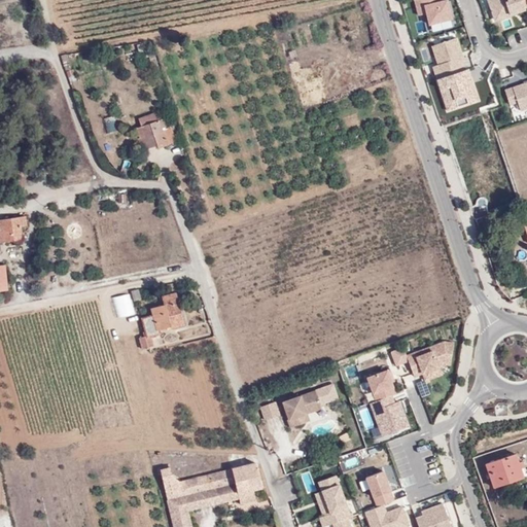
[(412,0),(417,14),(424,13),(422,3),(436,0),(412,0)]
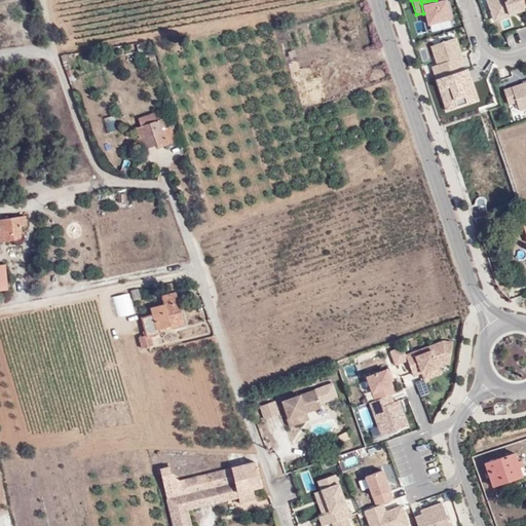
[(436,0),(421,3),(423,13),(427,23),(451,17),(446,0),(436,0)]
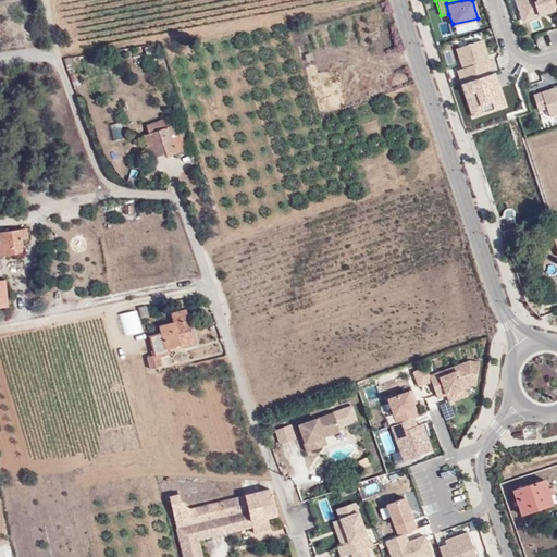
[(549,0),(512,0),(521,22),(554,10),(553,7),(549,0)]
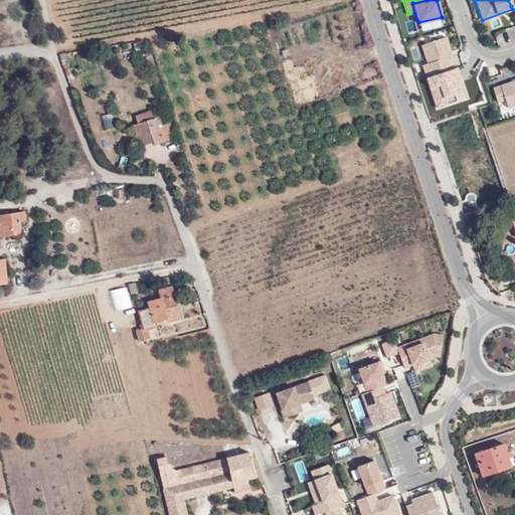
[(446,36),(421,44),(424,55),(422,55),(425,62),(421,63),(426,75),(453,66),(450,59),(454,58),(446,36)]
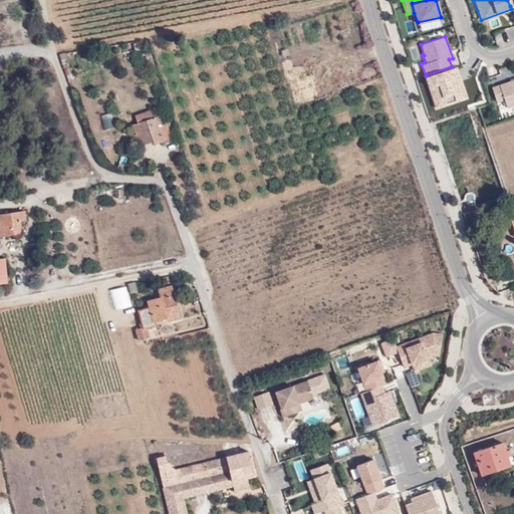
[(452,66),(426,75),(435,109),(468,98),(456,65),(452,66)]
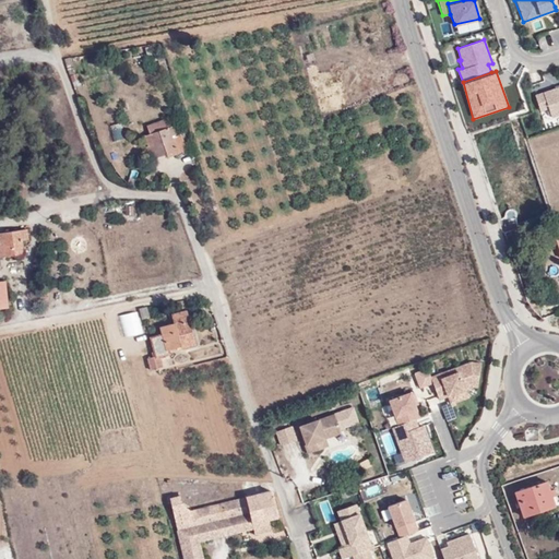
[(558,86),(534,94),(540,110),(548,108),(551,117),(558,114),(558,86)]
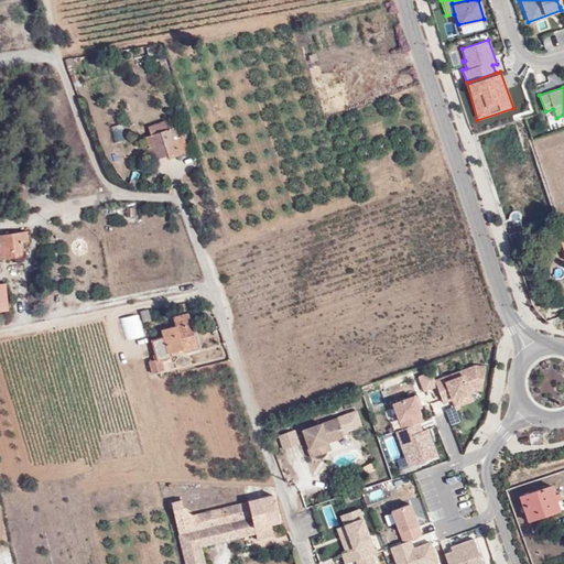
[(172,127),(170,119),(156,123),(159,131),(172,127)]
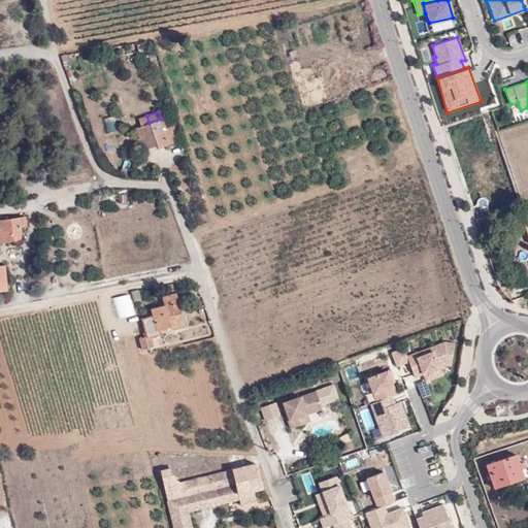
[(116,131),(114,116),(103,116),(104,132),(116,131)]
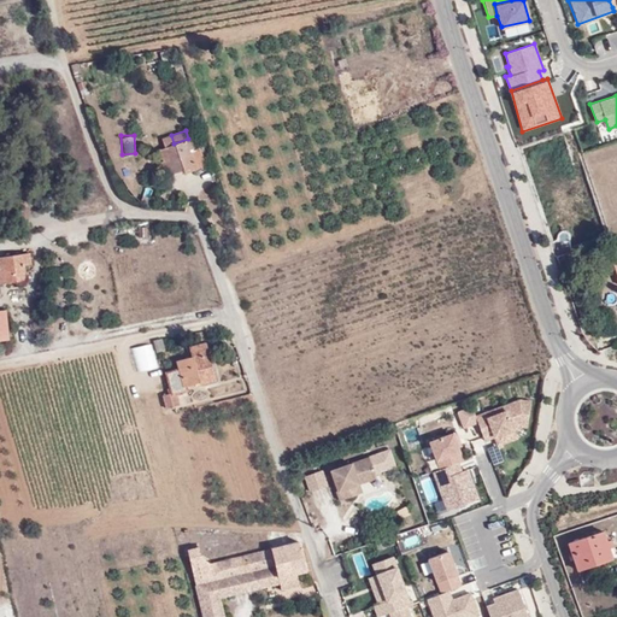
[(169,159),(160,162),(165,175),(183,169),(184,172),(197,169),(191,151),(194,150),(189,139),(188,139),(174,144),(171,135),(162,139),(169,159)]
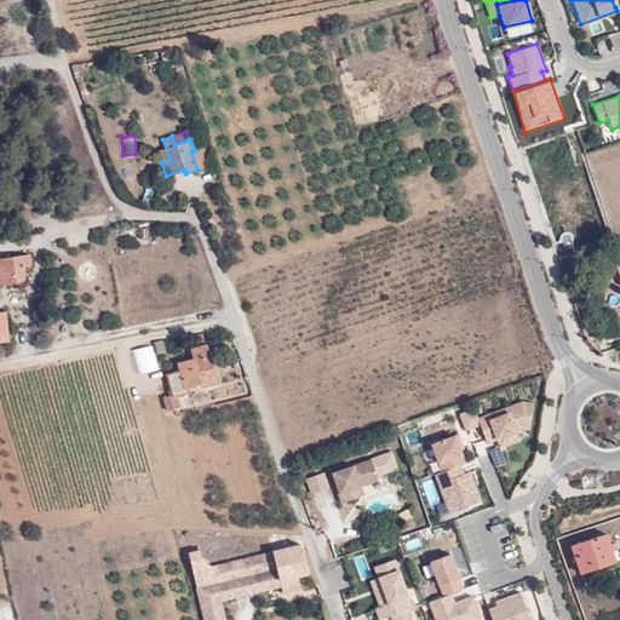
[(206,166),(200,149),(195,150),(191,151),(197,170),(206,166)]
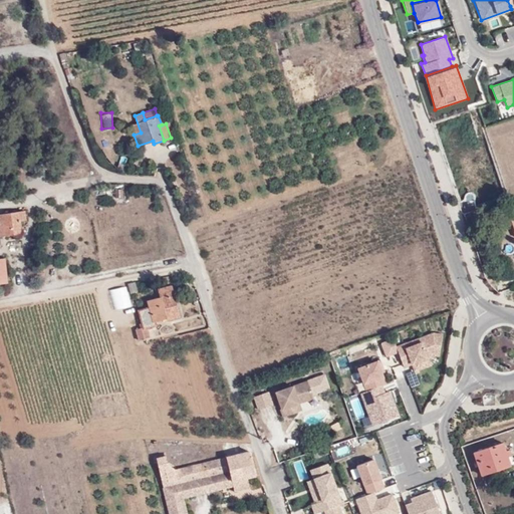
[(108,197),(121,197),(120,189),(108,189),(108,197)]
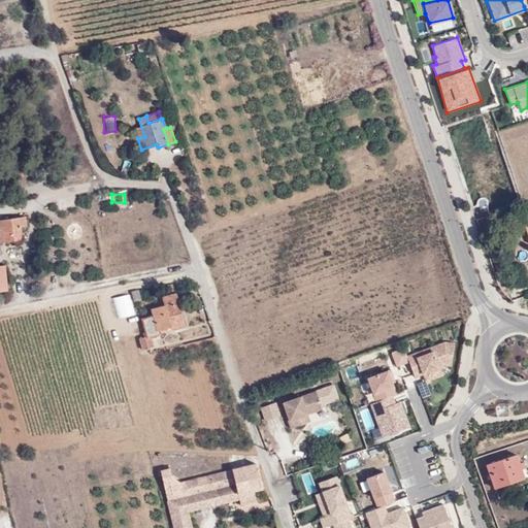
[(0,241),(22,238),(20,225),(25,224),(24,216),(0,219),(0,241)]
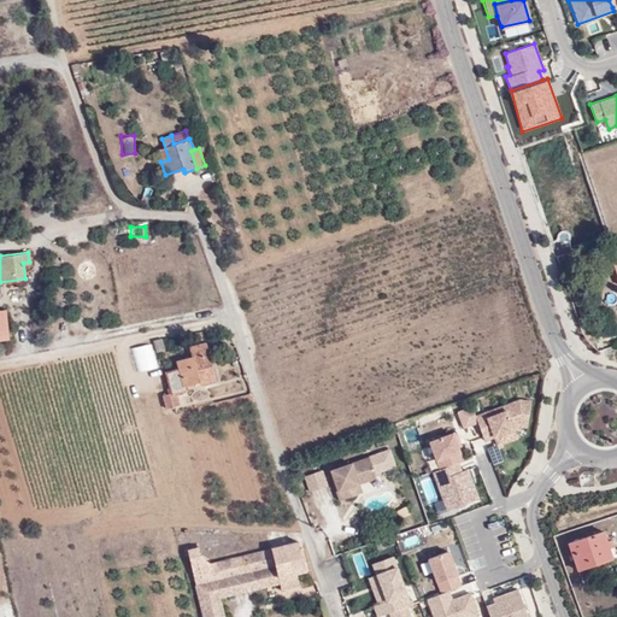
[(159,339),(150,340),(153,352),(162,350),(159,339)]
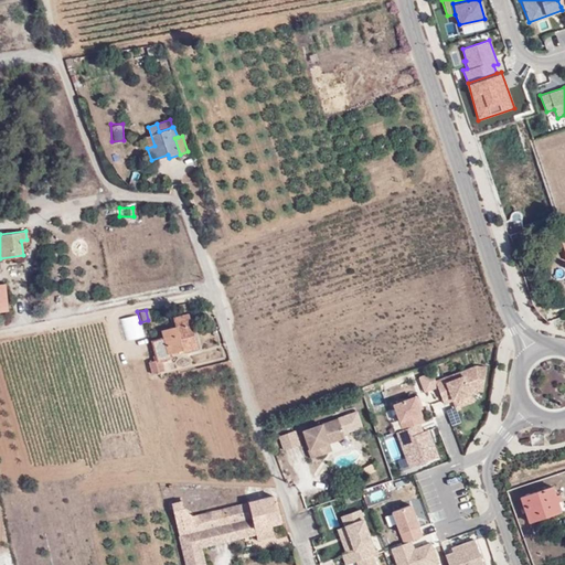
[(195,348),(185,315),(172,318),(174,327),(159,331),(160,337),(149,340),(155,360),(156,362),(160,360),(169,358),(168,354),(181,350),(182,352),(195,348)]
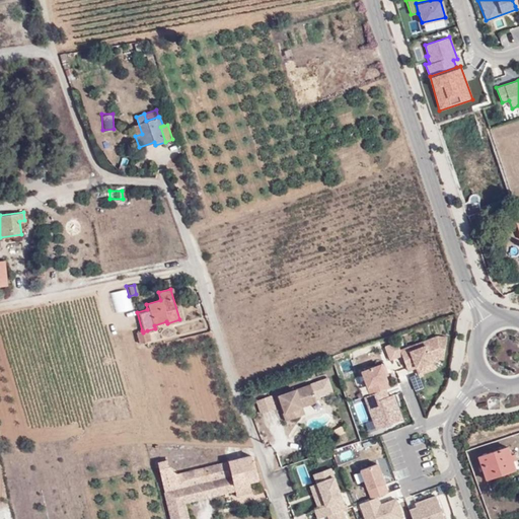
[(143,332),(142,330),(135,332),(138,344),(150,340),(147,330),(143,332)]
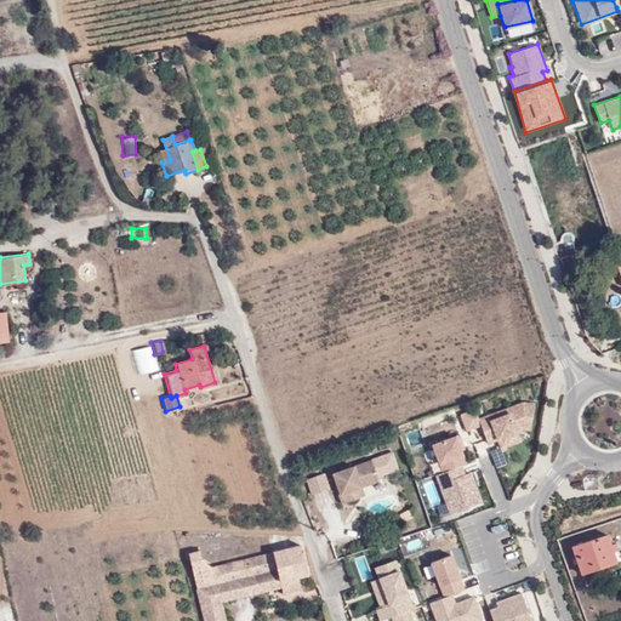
[(531,431),(534,400),(519,399),(477,415),(488,443),(497,439),(500,449),(520,442),(517,429),(531,431)]
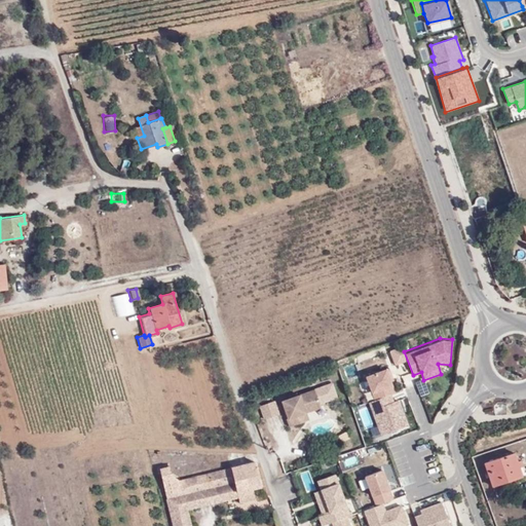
[(375,397),(391,390),(397,389),(386,364),(365,372),(375,397)]
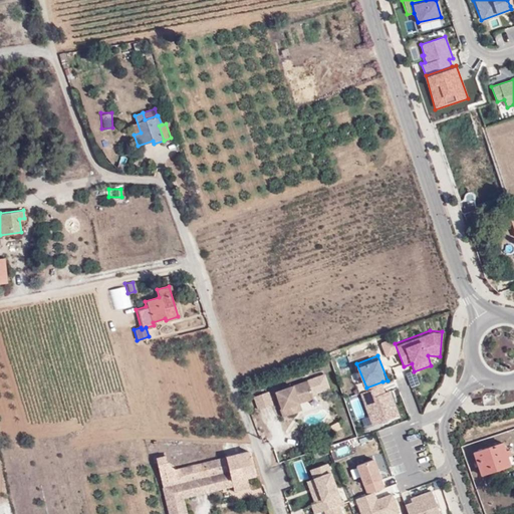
[(312,397),(306,380),(293,386),(274,392),(283,416),(300,410),(297,403),(312,397)]
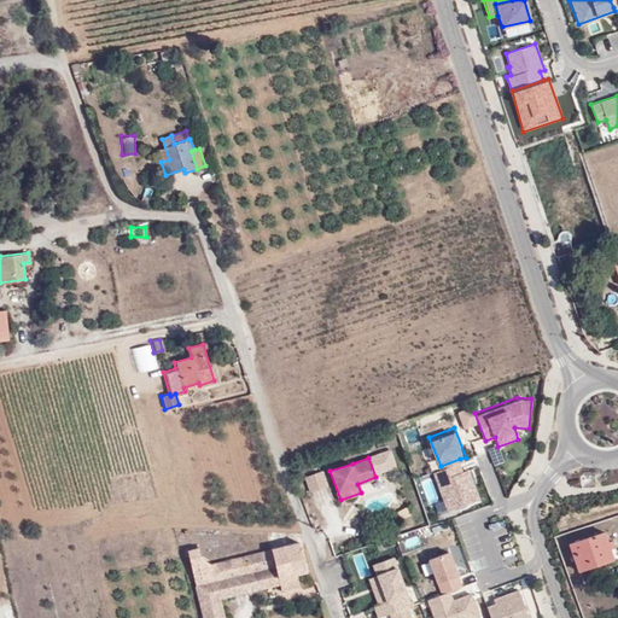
[(464,471),(460,459),(441,466),(431,470),(447,511),(484,496),(472,467),(464,471)]
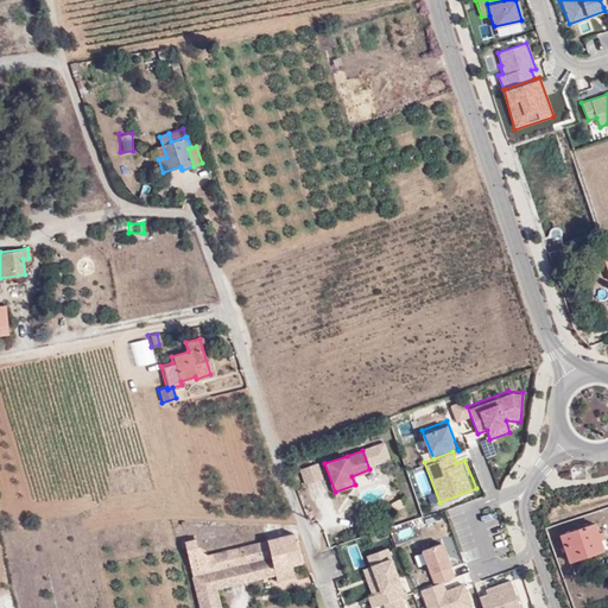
[(302,466),(304,482),(322,480),(320,463),(302,466)]
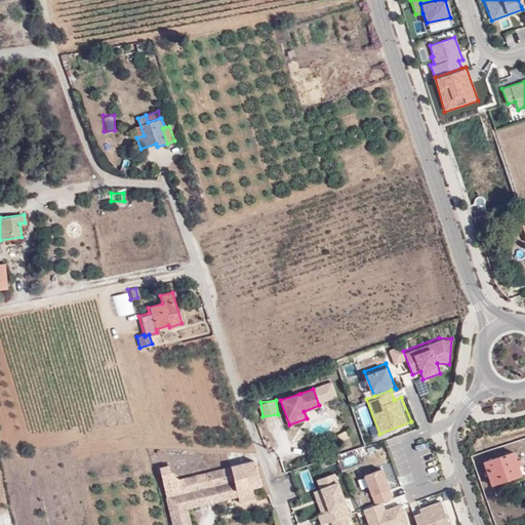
[(520,459),(516,460),(513,452),(483,461),(490,485),(520,475),(518,467),(521,465),(520,459)]
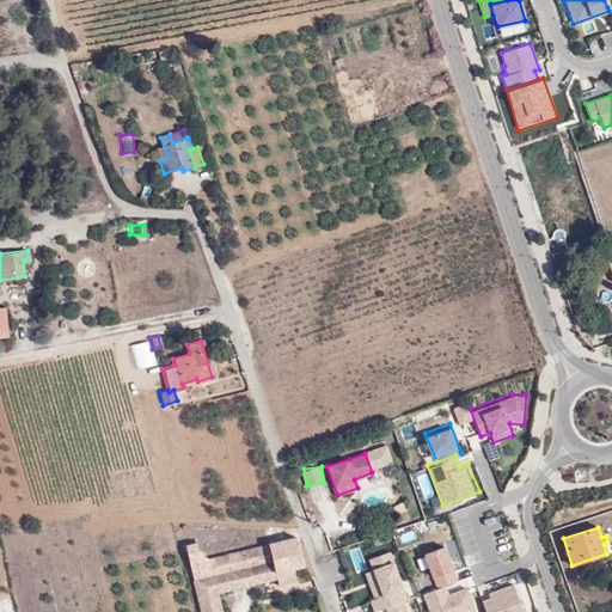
[(295,538),(207,558),(197,552),(195,543),(183,545),(199,611),(220,611),(216,593),(275,580),(274,573),(292,568),(301,565),(295,538)]
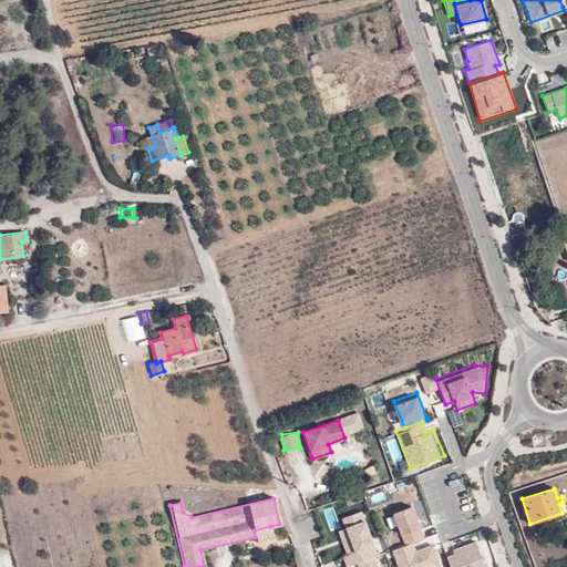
[(405,543),(414,539),(425,536),(413,501),(392,508),(405,543)]
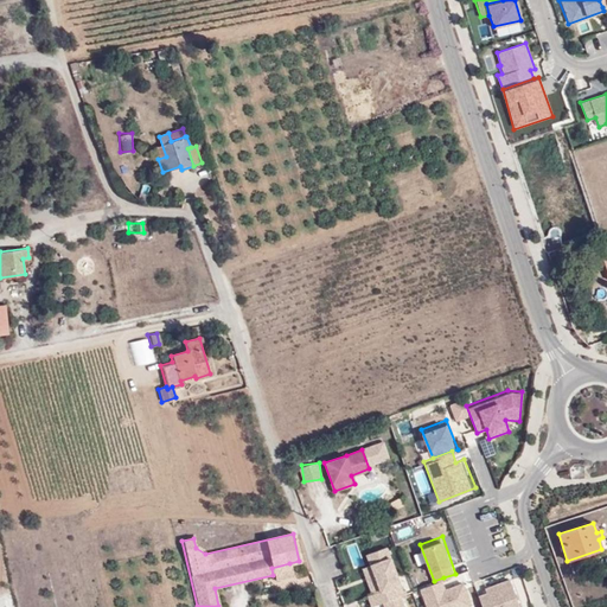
[(387,547),(365,553),(368,566),(360,568),(371,593),(365,596),(370,606),(371,606),(385,600),(401,594),(404,594),(387,547)]
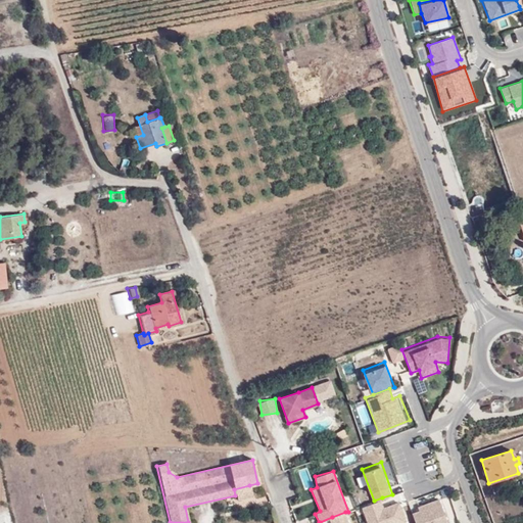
[(252,496),(249,485),(234,489),(235,495),(236,501),(252,496)]
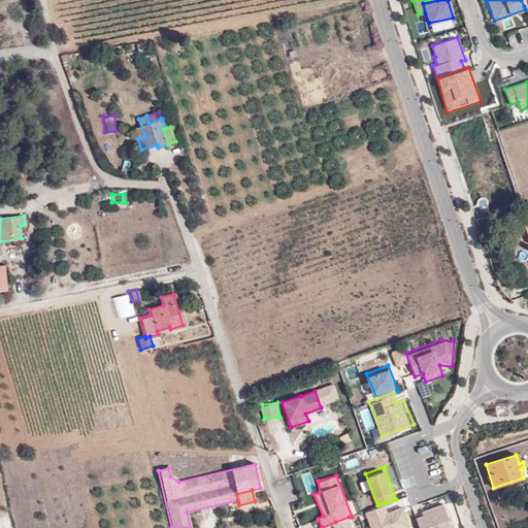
[(453,527),(442,500),(421,508),(422,513),(415,516),(420,527),(453,527)]
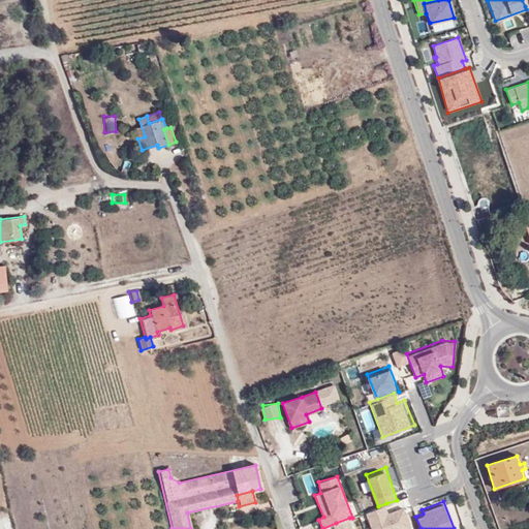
[(378,506),(365,511),(371,528),(405,528),(413,526),(404,504),(390,510),(386,503),(378,506)]
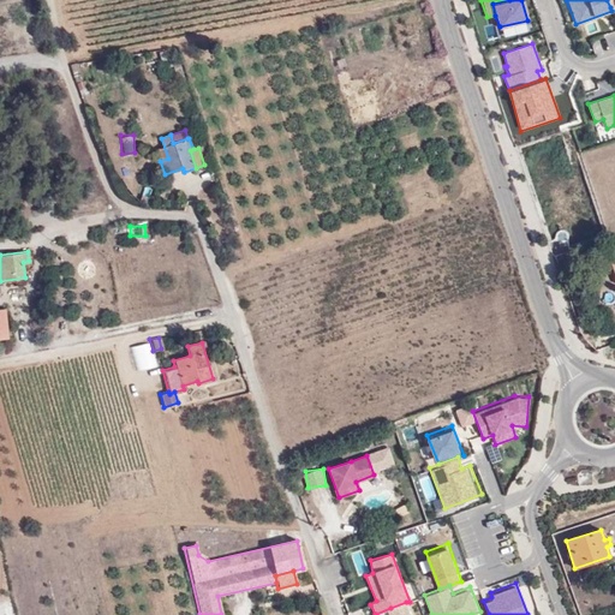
[(411,614),(406,602),(390,608),(393,614),(411,614)]
